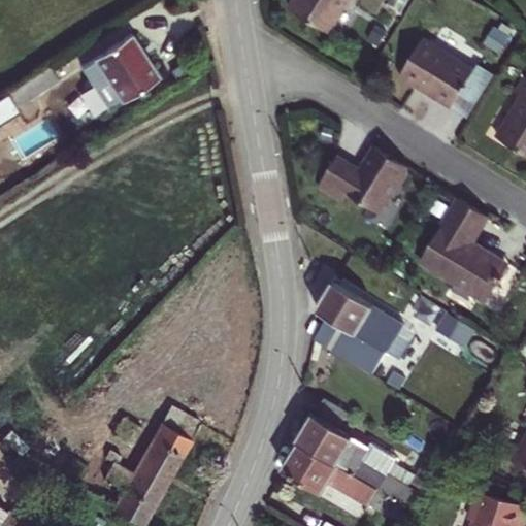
[(294,0),(288,10),(327,34),(348,0),(294,0)]
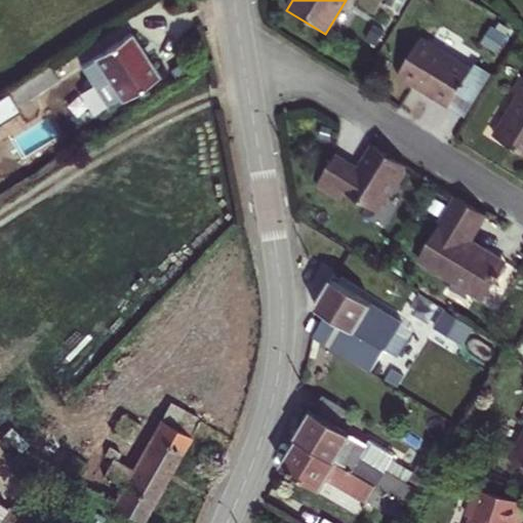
[(108,110),(157,77),(128,34),(79,67),(108,110)]
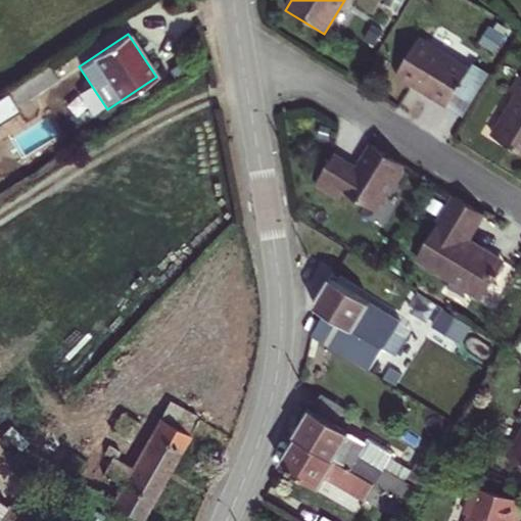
[(394,78),(444,108),(469,69),(418,39),(394,78)]
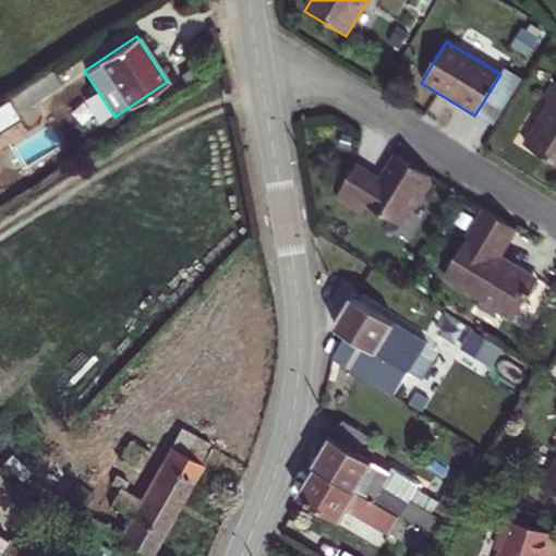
[(60,86),(51,72),(22,92),(31,105),(56,89),(60,86)]
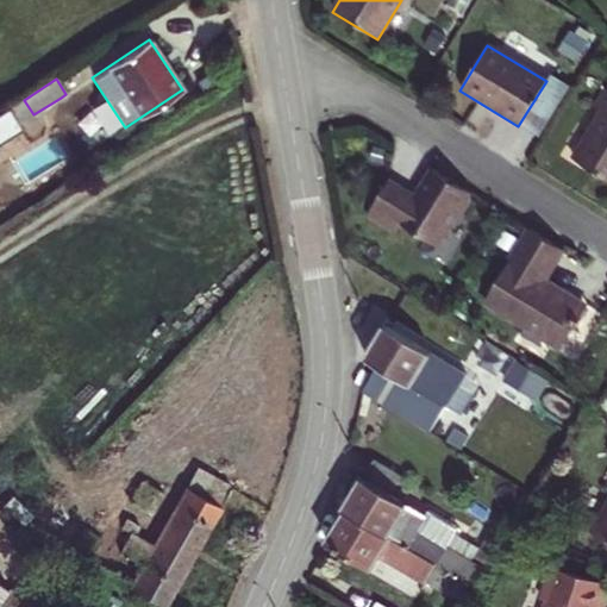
[(571,160),(606,181),(606,92),(606,91),(594,110),(601,113),(571,160)]
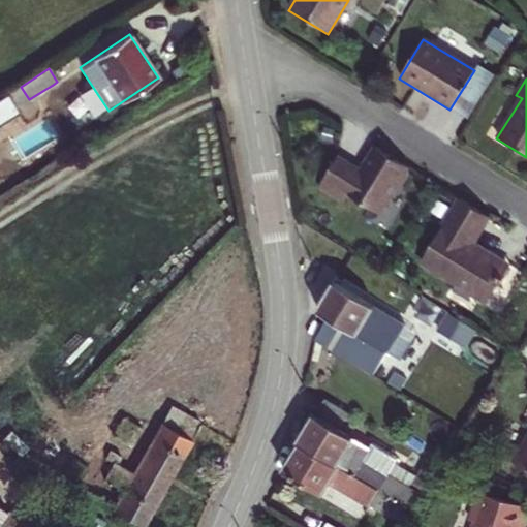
[(0,117),(29,99),(21,87),(6,96),(5,95),(0,98),(0,117)]
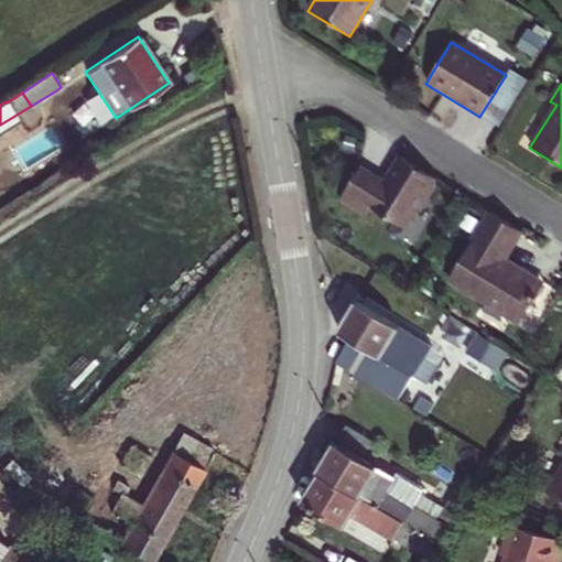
[(338,201),(364,216),(369,207),(403,228),(433,180),(399,159),(384,184),(358,169),(338,201)]
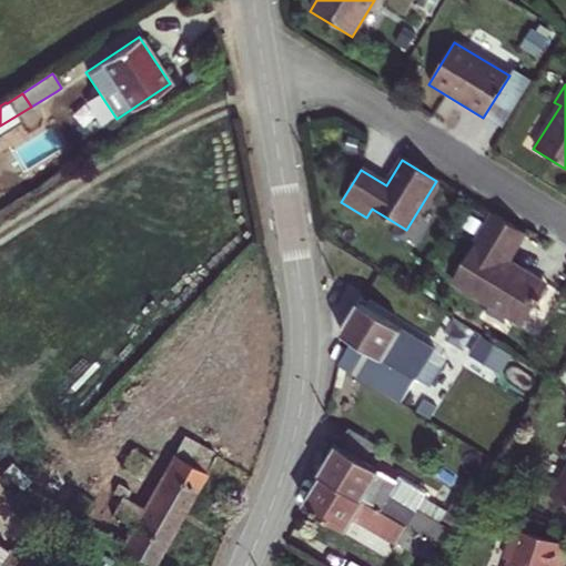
[(492,215),(451,283),(521,326),(544,290),(516,273),(518,271),(505,263),(523,234),(492,215)]
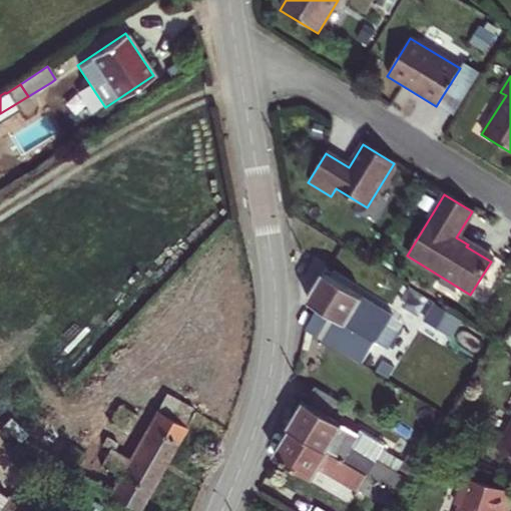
[(391,318),(324,276),(307,303),(317,310),(303,331),(360,366),(373,345),(385,352),(397,333),(386,326),(391,318)]
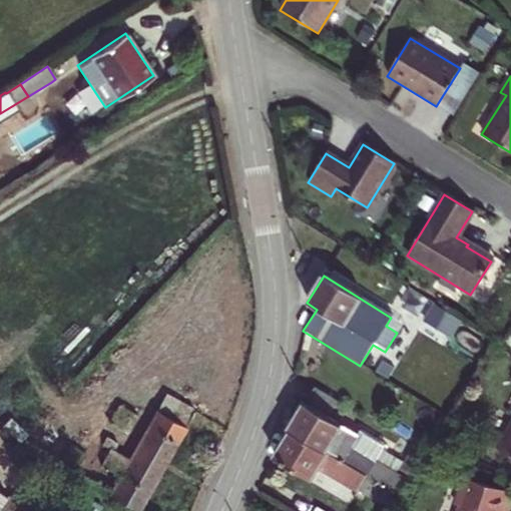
[(433,306),(423,322),(434,330),(445,314),(433,306)]
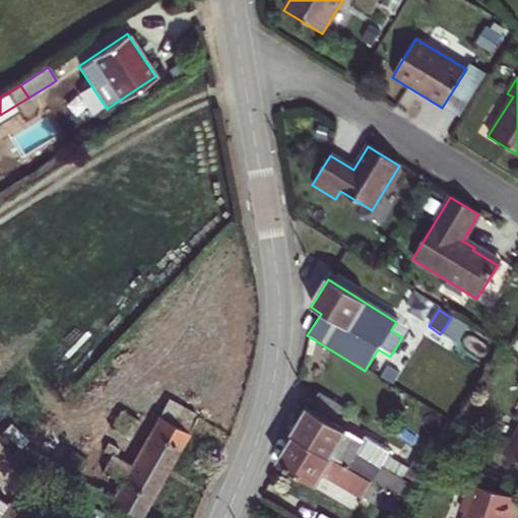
[(391,330),(402,337),(407,329),(396,322),(391,330)]
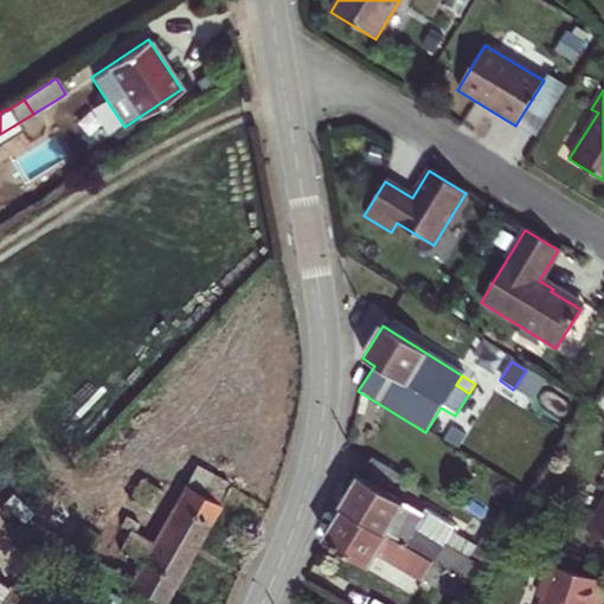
[(342,509),(468,585),(479,569),(468,563),(442,547),(450,534),(454,528),(424,511),(422,515),(387,495),(398,476),(371,460),(340,508),(342,509)]
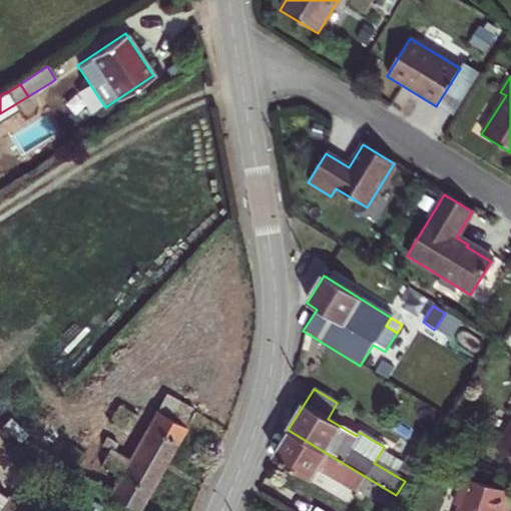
[(131,454),(160,471),(193,414),(163,397),(131,454)]
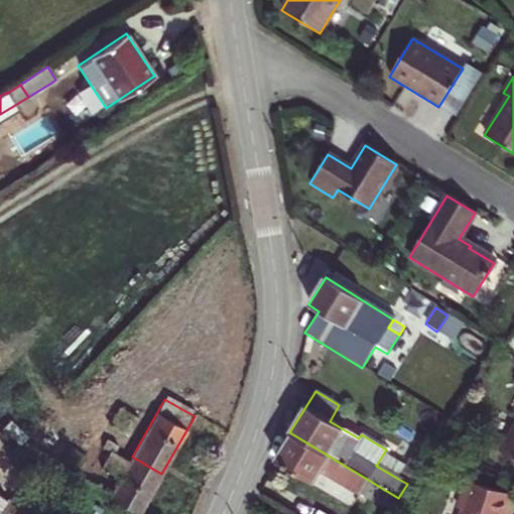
[(513,426),(499,452),(513,460),(513,426)]
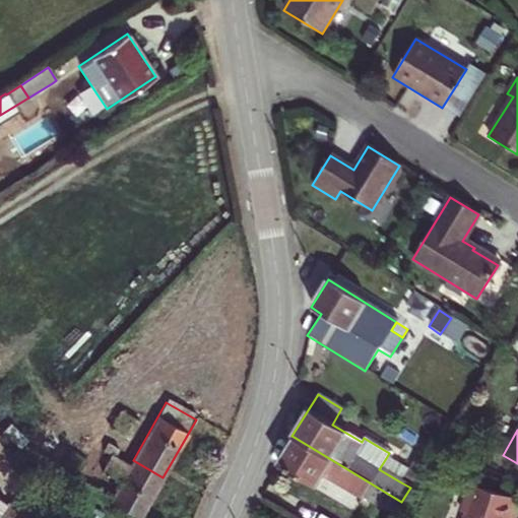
[(277,464),(316,487),(323,474),(392,516),(401,502),(294,437),(277,464)]
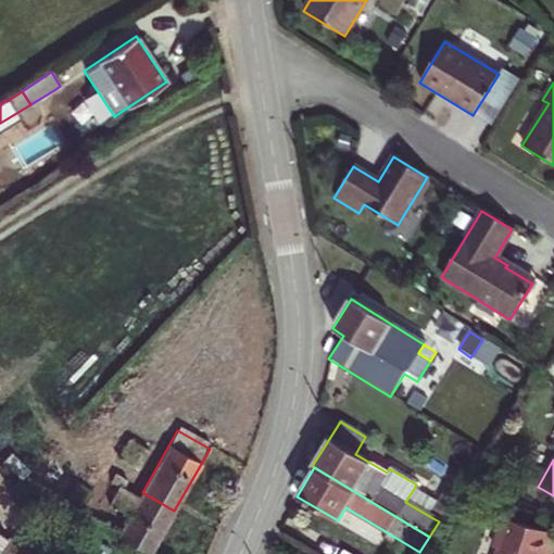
[(441,517),(464,480),(455,475),(437,504),(432,512),(441,517)]
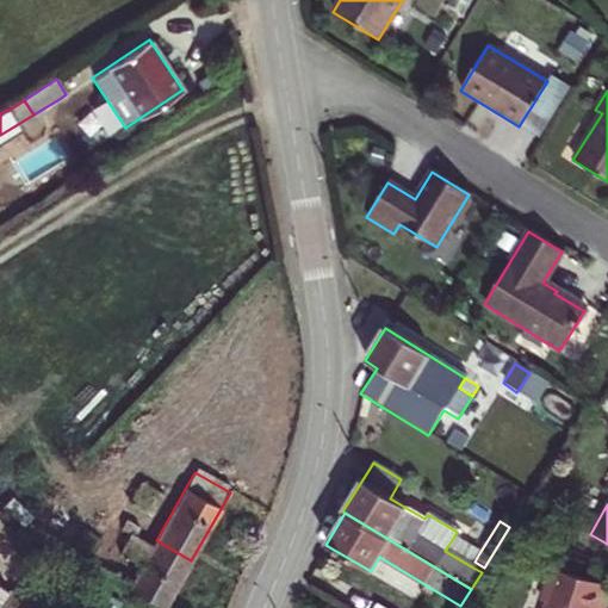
[(165,607),(191,560),(156,540),(152,548),(134,538),(137,531),(125,523),(121,529),(130,535),(119,554),(141,568),(128,589),(159,607),(165,607)]
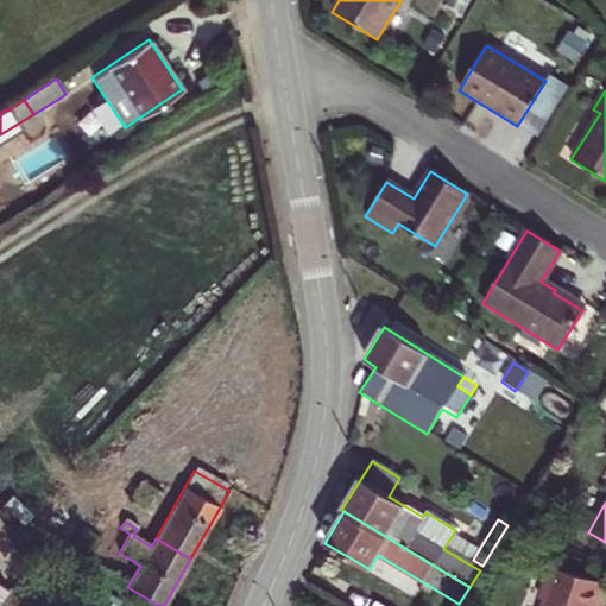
[(478,551),(452,536),(443,549),(469,565),(473,560),(478,551)]
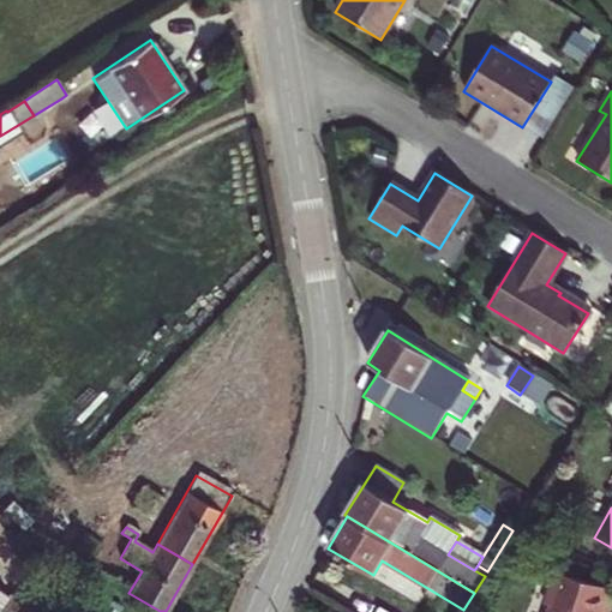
[(606,611),(611,593),(611,591),(553,574),(544,606),(550,607),(549,611),(606,611)]
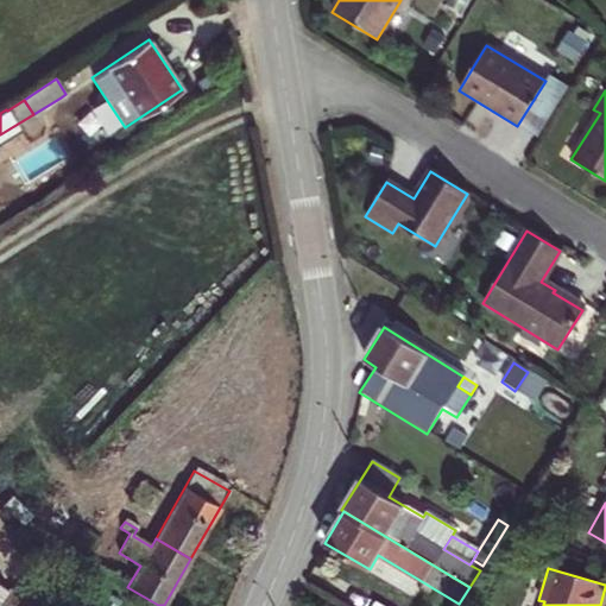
[(7,591),(0,599),(0,604),(1,605),(29,605),(8,588),(7,591)]
